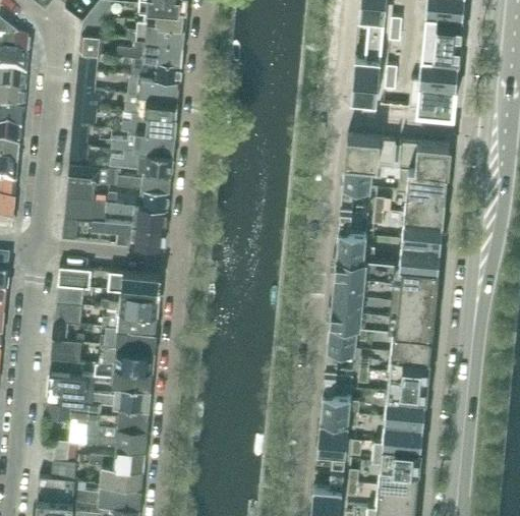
[(148,0),(148,5),(188,9),(188,0),(148,0)]
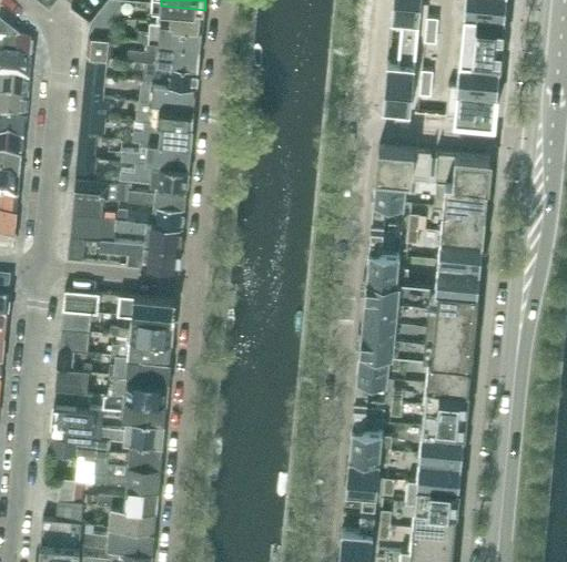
[(394,0),(393,21),(405,22),(403,44),(417,46),(421,0),(394,0)]
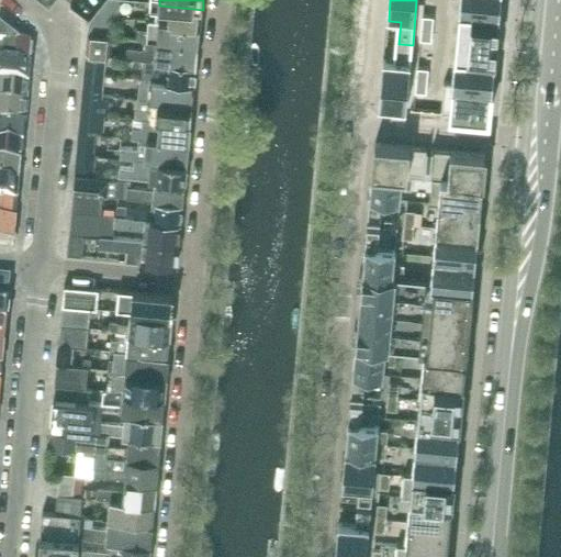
[(461,0),(461,12),(501,15),(501,0),(461,0)]
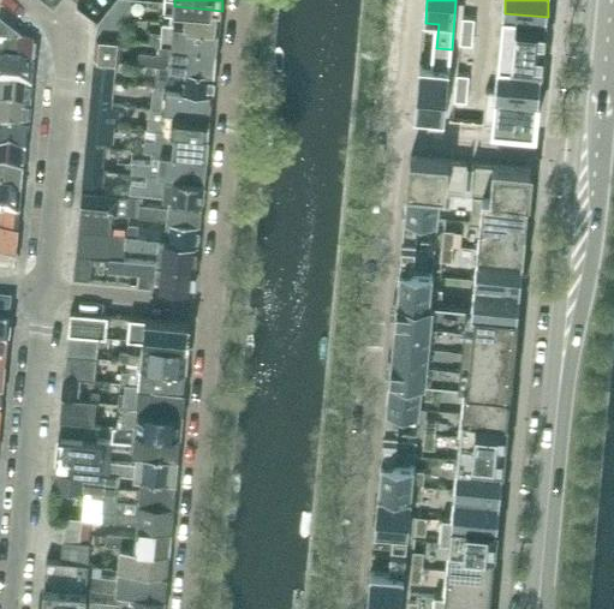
[(131,24),(133,3),(120,1),(105,22),(125,24),(131,24)]
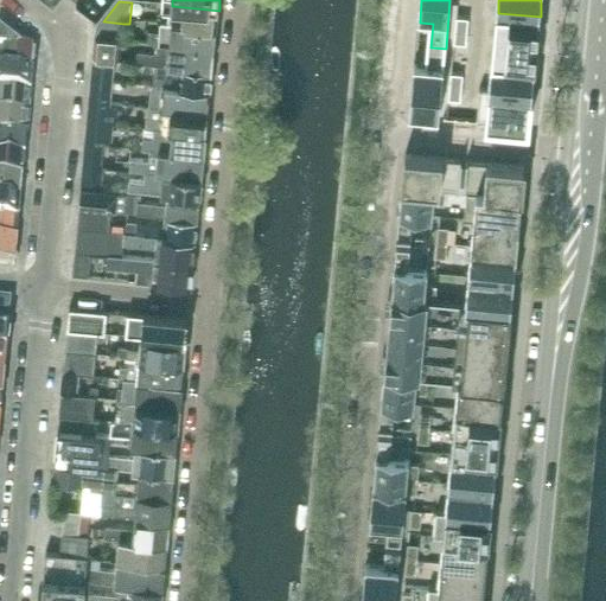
[(217,32),(219,11),(172,6),(170,27),(217,32)]
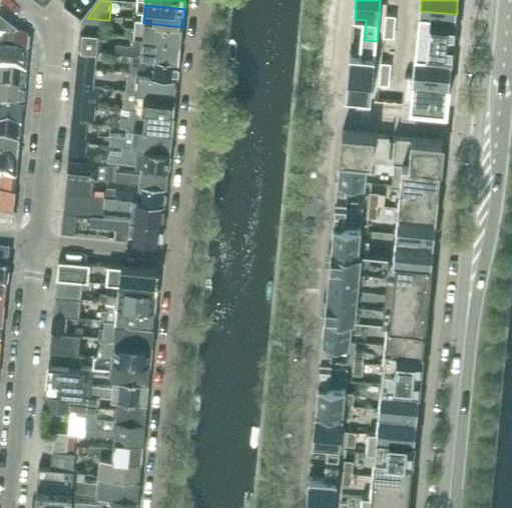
[(421,11),(418,32),(455,35),(457,14),(421,11)]
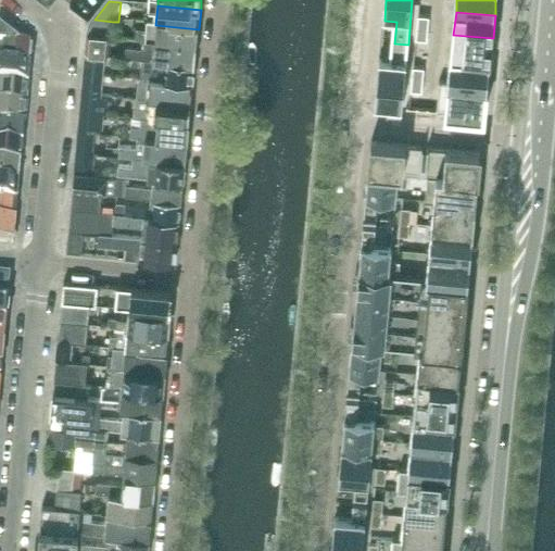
[(111,40),(113,22),(95,20),(89,26),(92,29),(89,34),(89,38),(111,40)]
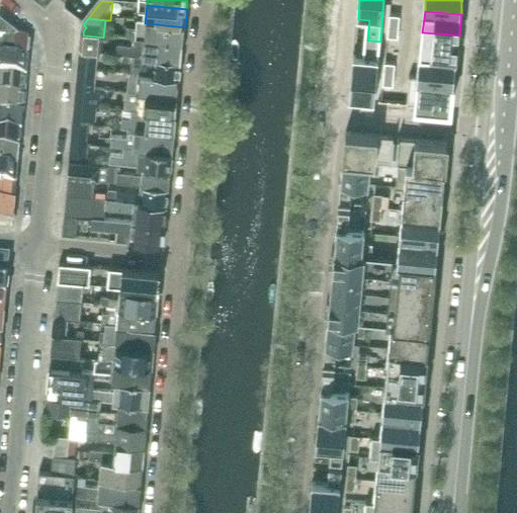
[(390,18),(389,29),(401,30),(402,19),(390,18)]
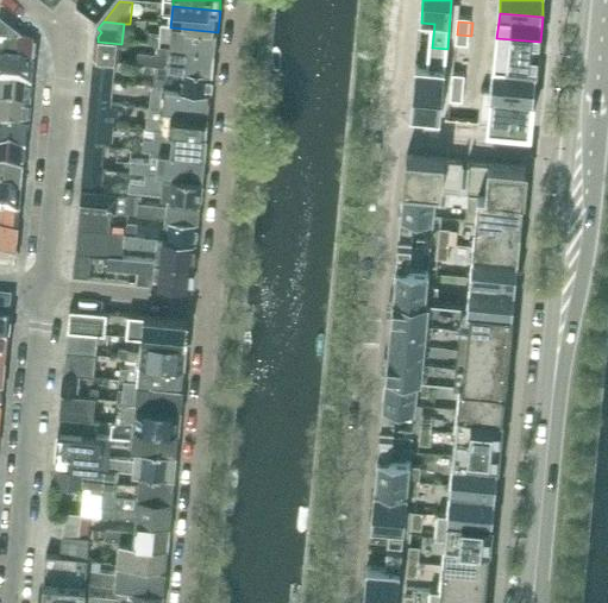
[(170,27),(169,27),(162,27),(161,37),(150,37),(149,48),(167,49),(215,54),(218,32),(170,27)]
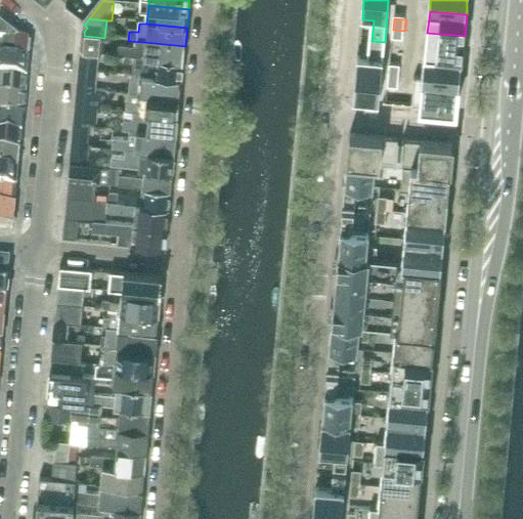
[(1,27),(0,26),(0,47),(3,47),(2,56),(0,56),(0,65),(1,65),(31,68),(32,50),(1,27)]
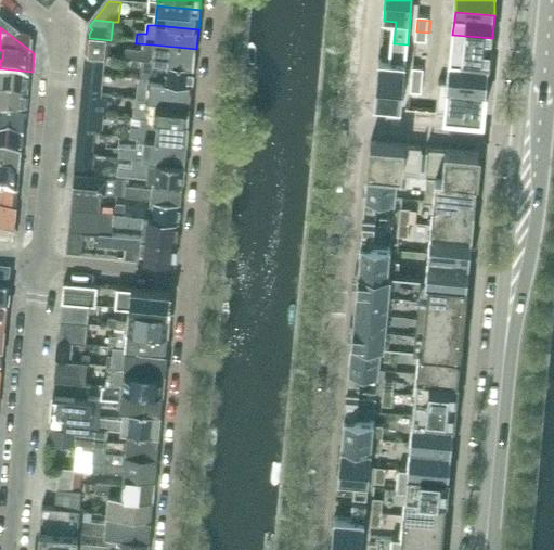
[(416,32),(415,43),(428,45),(429,33),(416,32)]
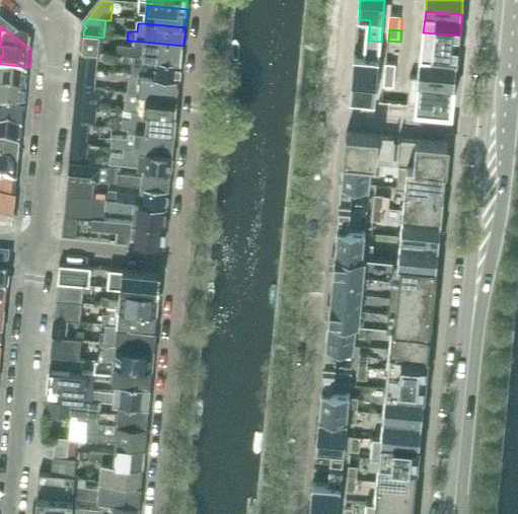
[(423,32),(421,54),(457,58),(460,35),(423,32)]
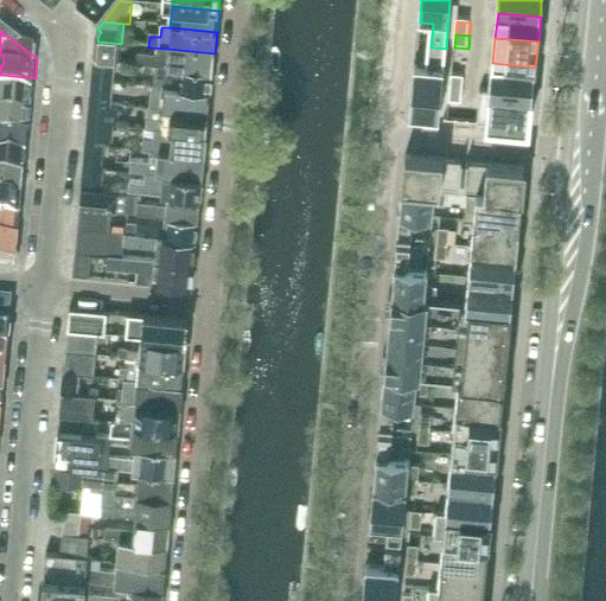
[(96,42),(94,63),(120,65),(121,61),(122,44),(121,44),(97,42),(96,42)]
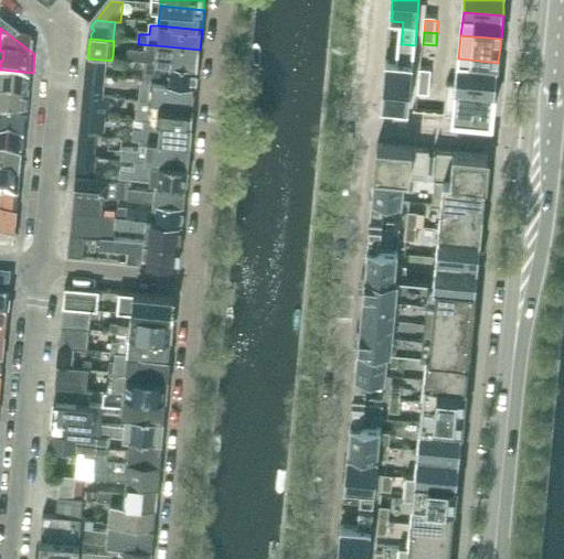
[(386,65),(381,111),(408,114),(415,45),(401,44),(400,66),(386,65)]
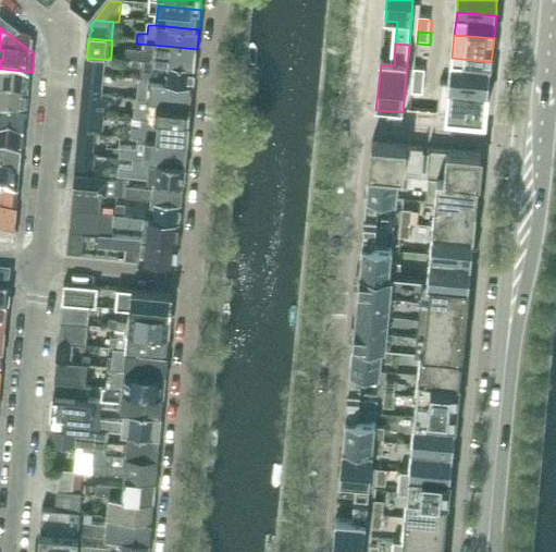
[(127,51),(126,62),(143,63),(195,69),(197,49),(152,45),(151,54),(127,51)]
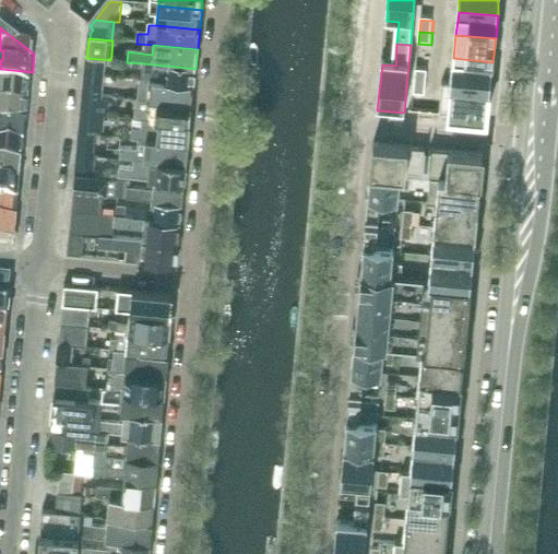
[(453,58),(450,86),(490,90),(493,62),(453,58)]
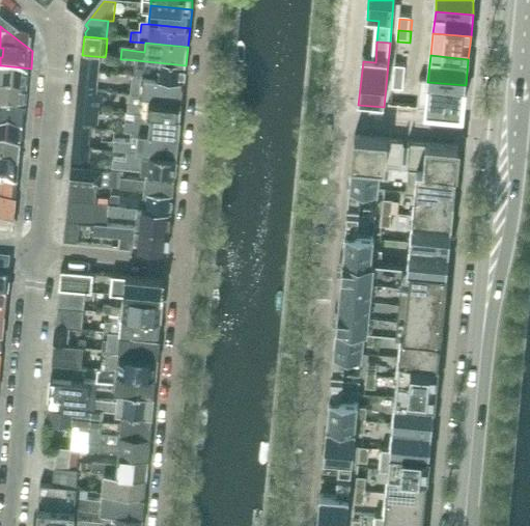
[(99,75),(100,61),(82,60),(81,74),(99,75)]
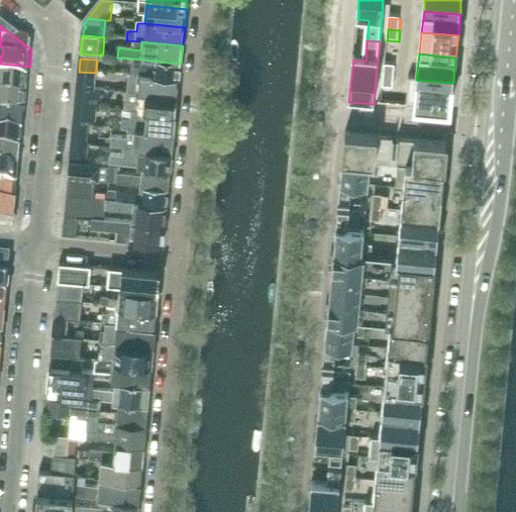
[(180,82),(181,64),(132,59),(131,77),(180,82)]
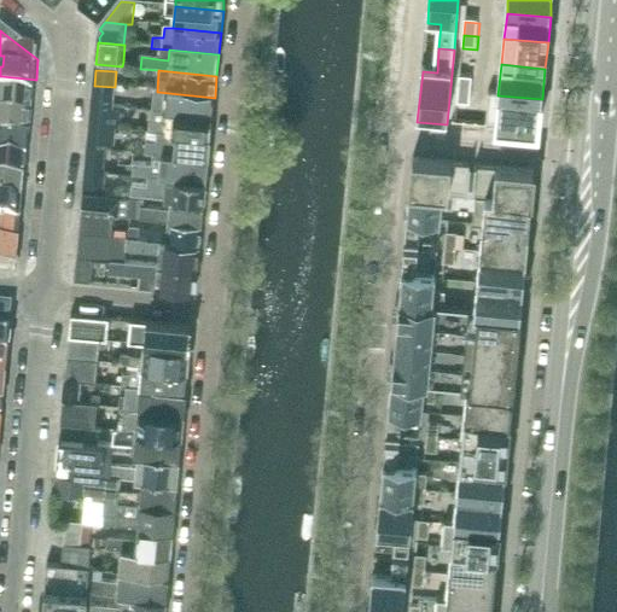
[(0,99),(34,104),(36,80),(1,76),(0,76),(0,99)]
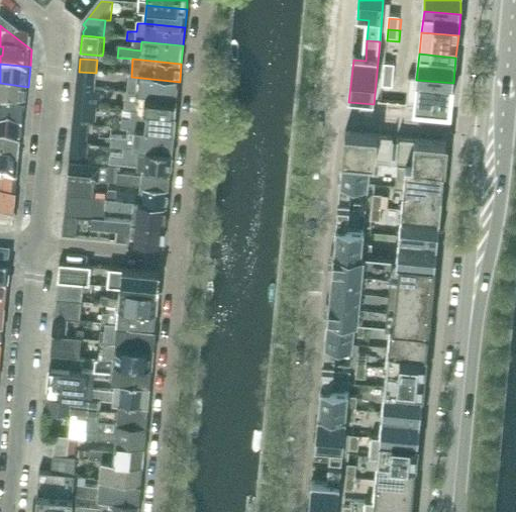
[(384,77),(396,78),(396,73),(397,67),(385,66),(384,77)]
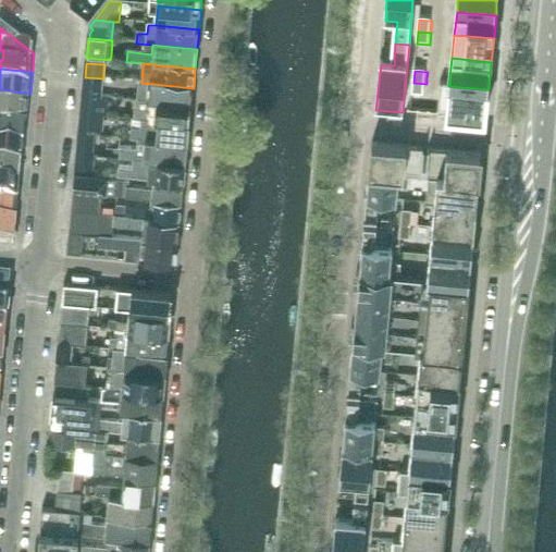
[(102,93),(103,78),(85,77),(83,90),(102,93)]
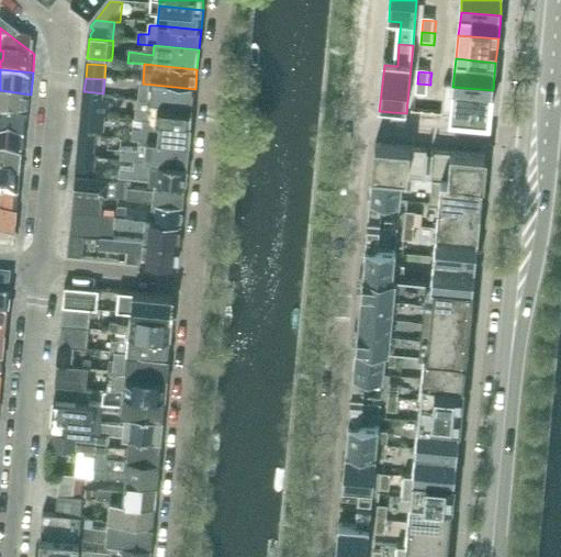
[(195,89),(143,84),(141,84),(138,103),(141,103),(193,109),(195,89)]
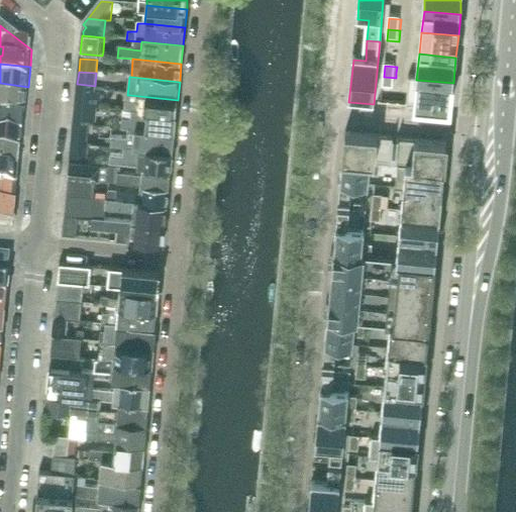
[(383,88),(395,90),(396,78),(384,77),(383,88)]
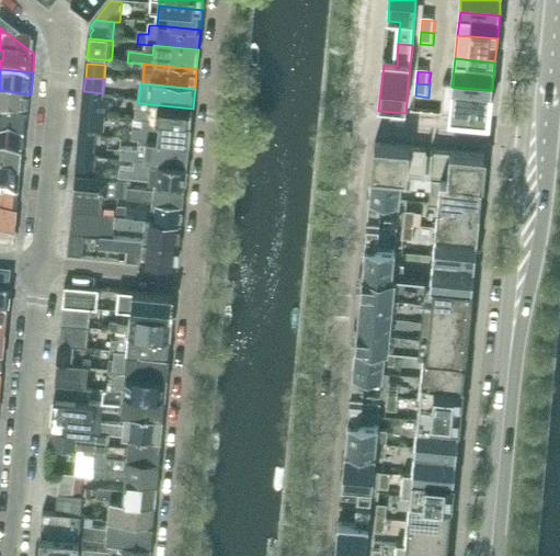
[(444,86),(442,116),(449,117),(456,117),(489,121),(492,90),(452,87),(444,86)]
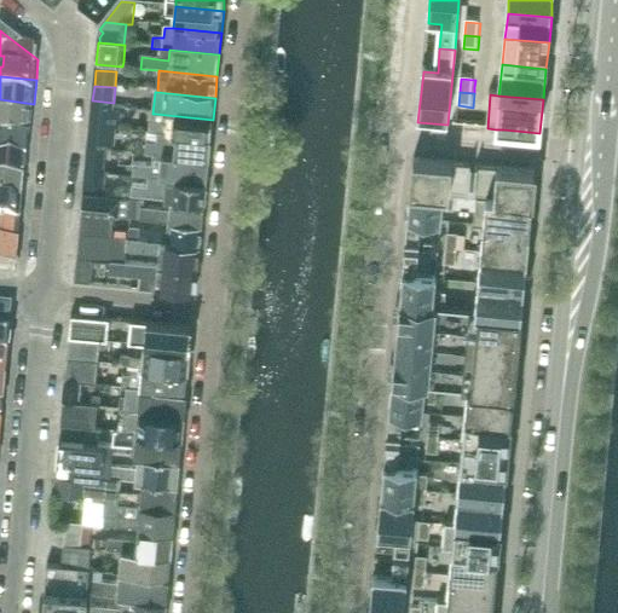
[(0,121),(32,125),(34,104),(0,99),(0,121)]
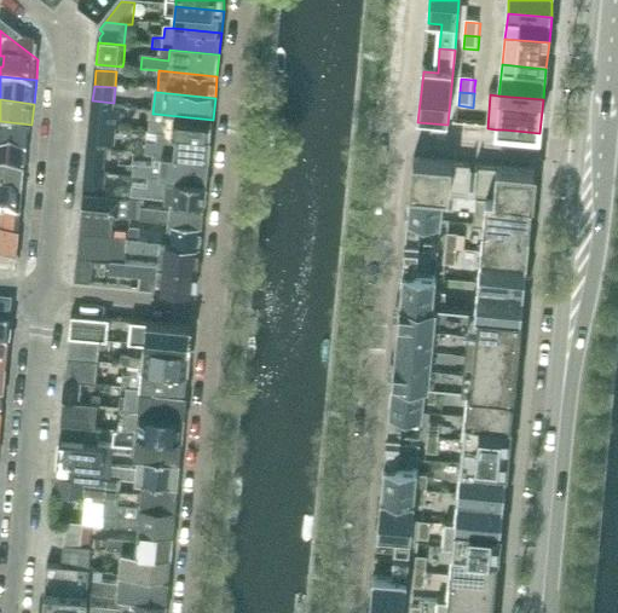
[(120,132),(122,116),(91,113),(90,129),(110,131),(120,132)]
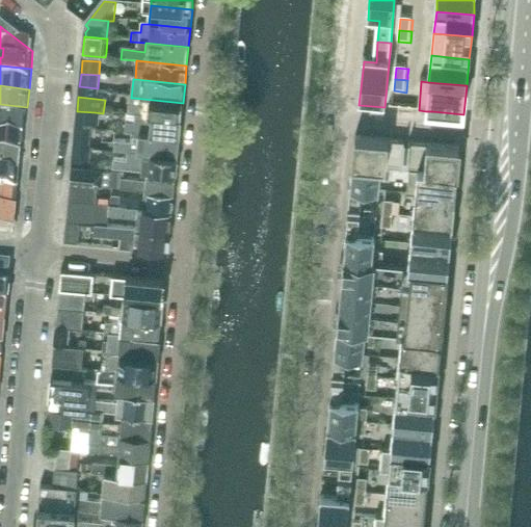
[(181,122),(183,103),(133,98),(131,116),(136,117),(181,122)]
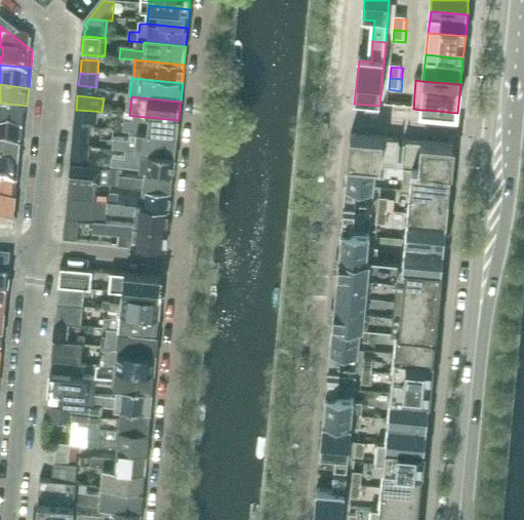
[(0,121),(25,124),(27,106),(0,103),(0,121)]
